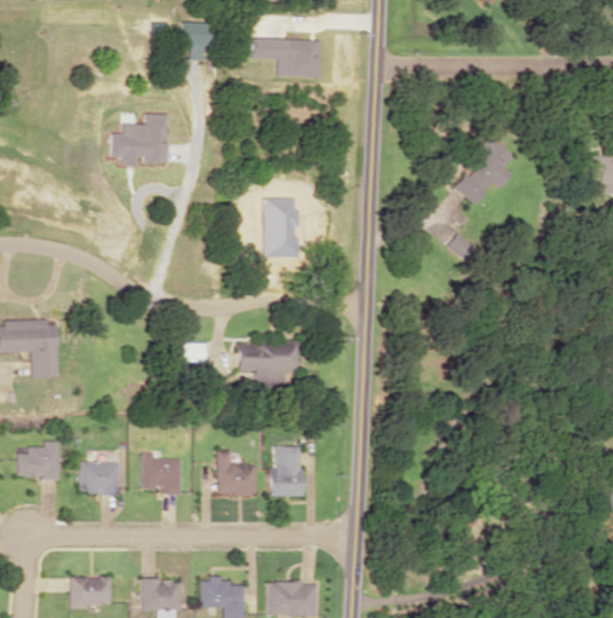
[(181,45),(190,45),(190,58),(207,58),(207,22),(183,22),(181,45)]
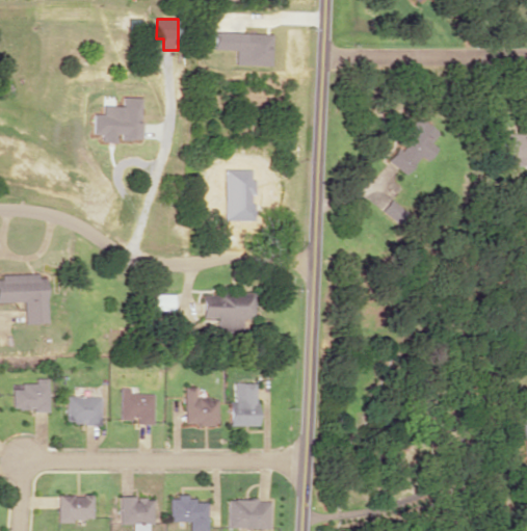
[(390,161),(406,175),(422,156),(428,162),(439,150),(431,143),(441,133),(420,117),(400,141),(403,144),(390,161)]
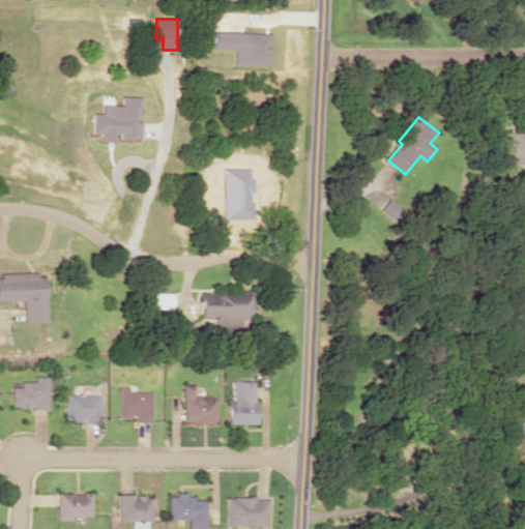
[(502,164),(524,164),(524,146),(514,145),(514,146),(503,145),(502,164)]
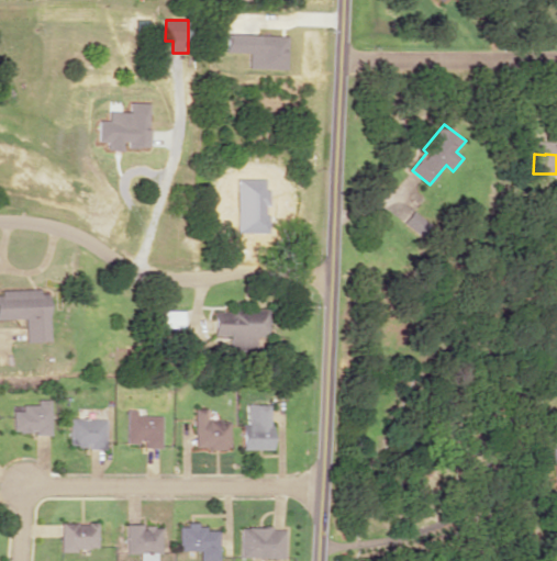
[(51,290),(0,291),(0,320),(28,318),(29,343),(53,341),(51,290)]
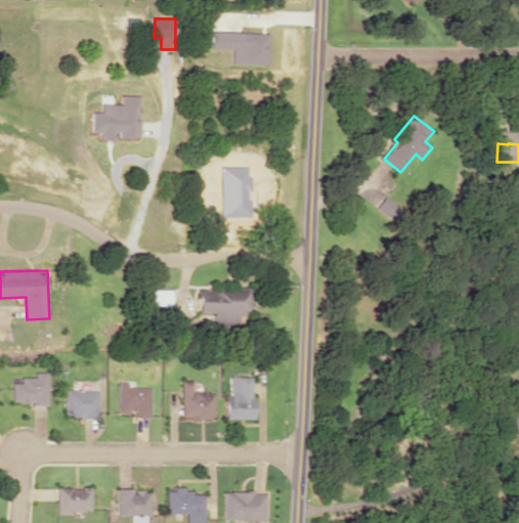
[(254,289),(217,289),(217,291),(203,291),(203,312),(216,312),(216,325),(242,325),(242,313),(254,313),(254,289)]
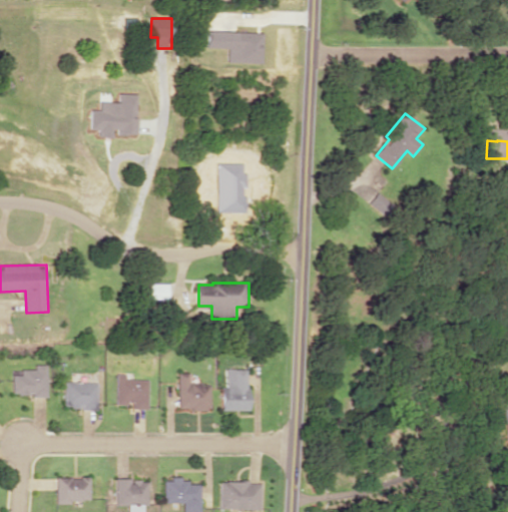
[(169,300),(170,285),(152,284),(151,300),(169,300)]
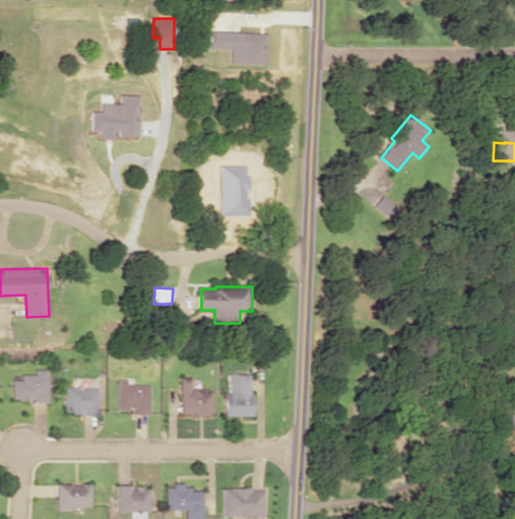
[(51,400),(51,370),(38,370),(38,375),(24,375),(24,380),(15,380),(15,401),(51,400)]
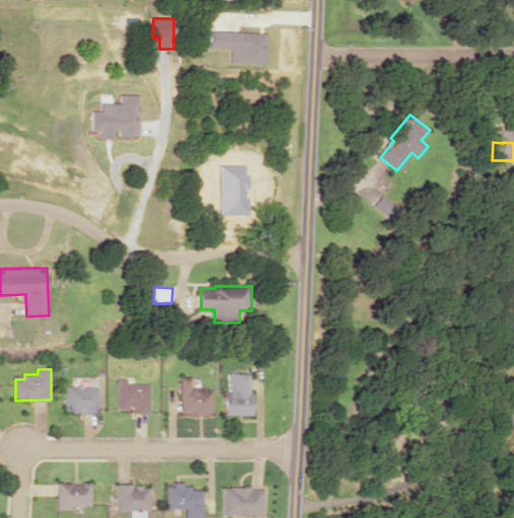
[(253,415),(252,373),(231,373),(231,391),(225,391),(226,416),(253,415)]
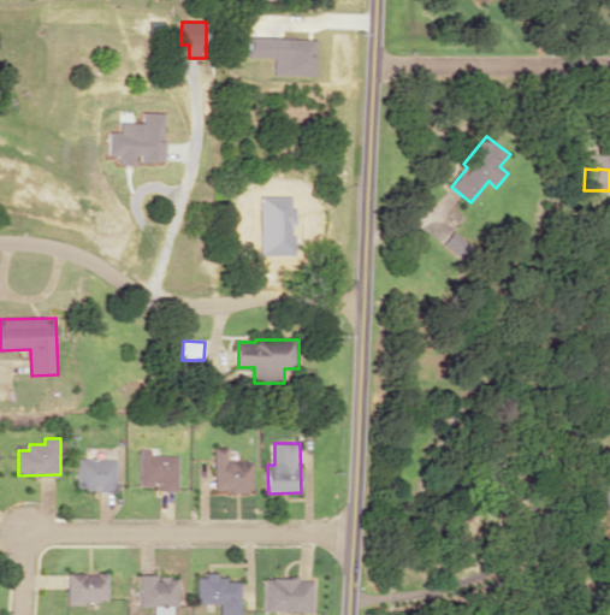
[(217,491),(255,492),(255,461),(230,461),(231,448),(217,448),(217,491)]
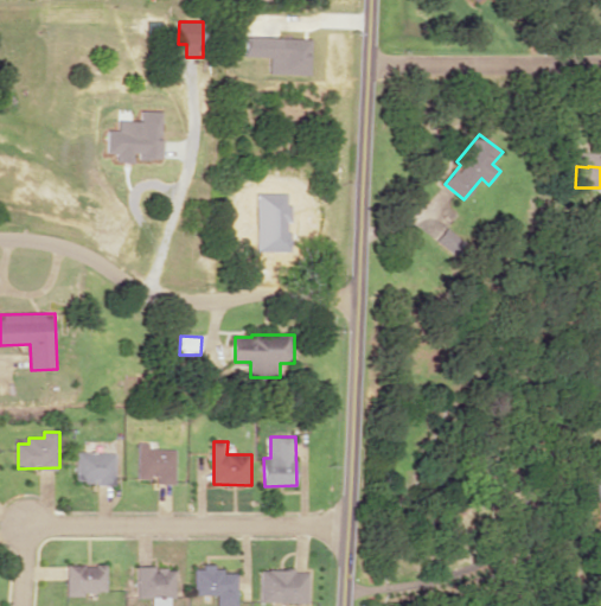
[(139,478),(159,479),(159,484),(178,485),(179,450),(152,448),(153,444),(140,442),(139,478)]
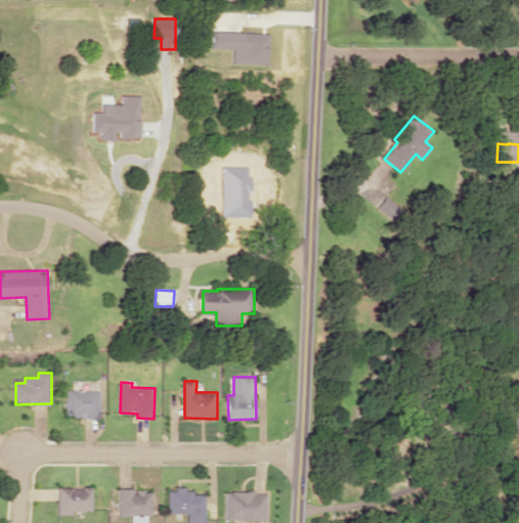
[(101,391),(69,390),(68,418),(101,419),(101,391)]
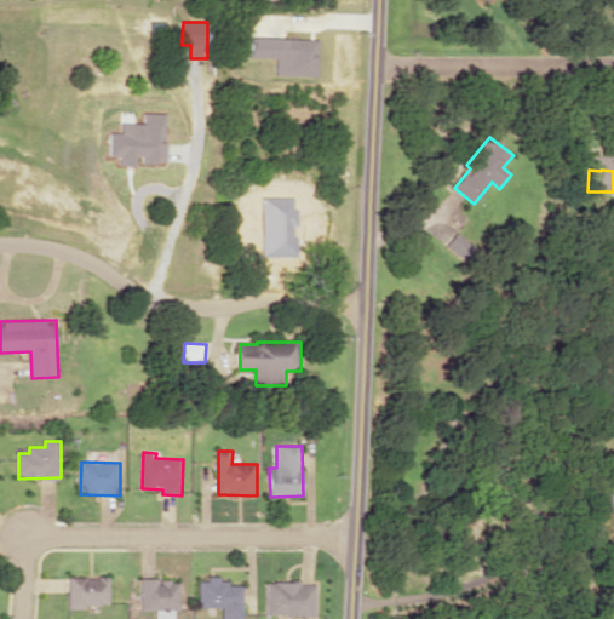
[(69,607),(110,608),(110,578),(69,577),(69,607)]
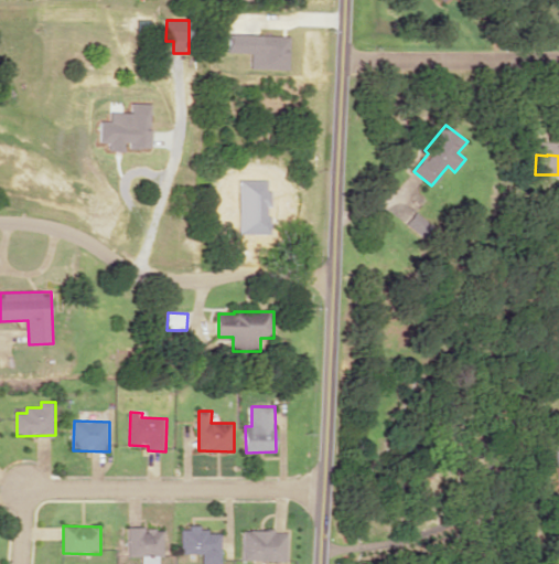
[(202,554),(202,563),(222,563),(223,533),(208,533),(208,528),(182,527),(181,554),(202,554)]
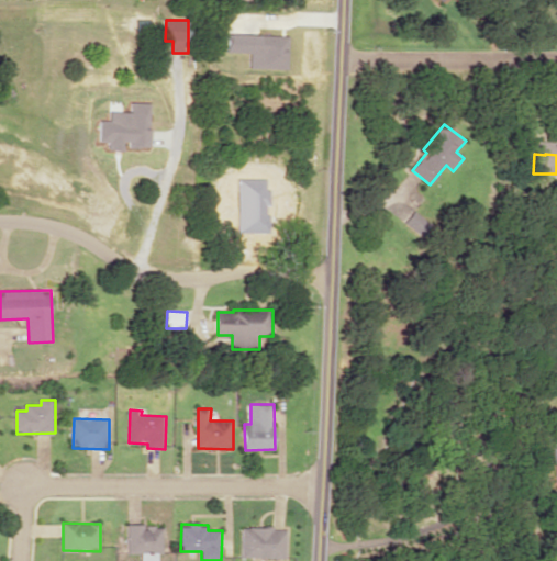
[(156,560),(157,553),(163,553),(163,525),(127,525),(127,554),(141,554),(140,560),(156,560)]
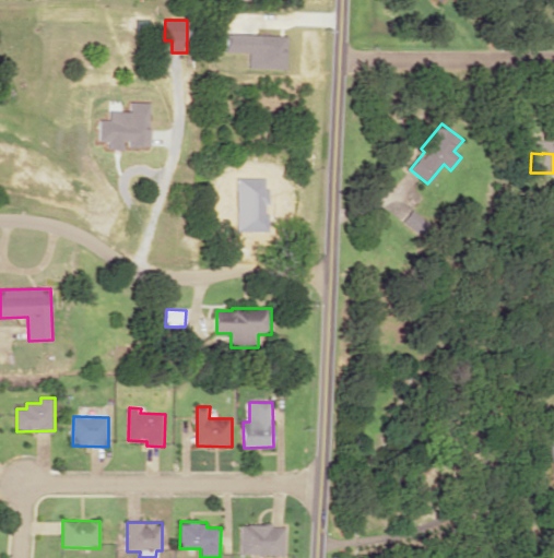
[(242,524),(240,555),(286,556),(287,526),(242,524)]
